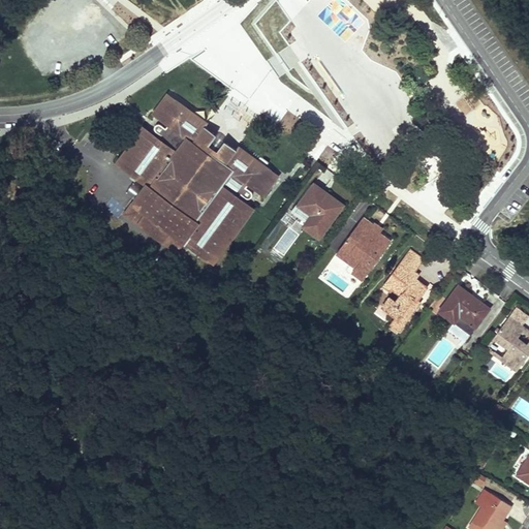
[(58,17),(64,12),(57,0),(51,4),(58,17)]
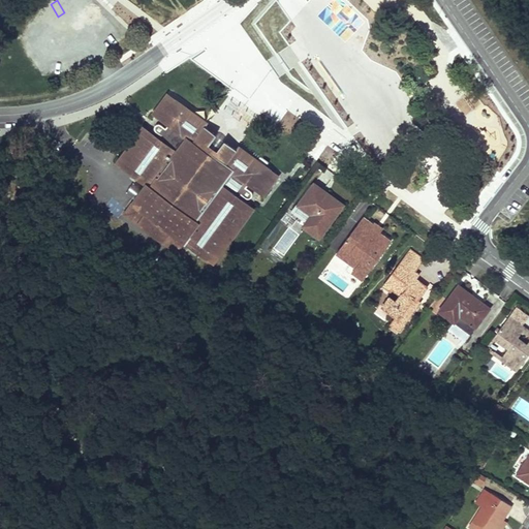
[(348,24),(348,42),(361,43),(361,24),(348,24)]
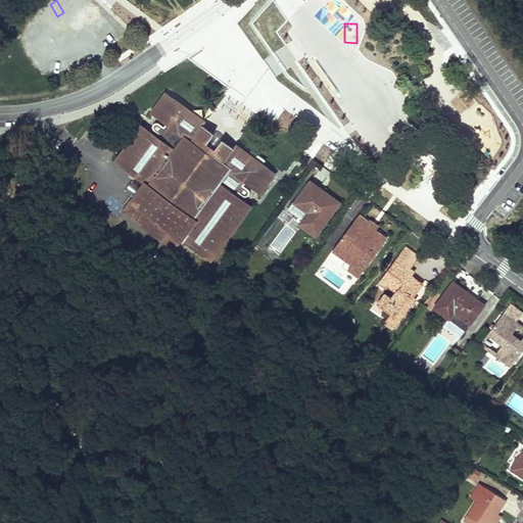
[(251,206),(248,205),(236,195),(238,192),(243,196),(246,196),(247,196),(248,195),(249,194),(249,192),(249,191),(248,189),(243,186),(246,182),(258,192),(262,193),(276,174),(256,159),(236,145),(234,148),(222,139),(215,133),(203,125),(205,122),(185,106),(165,92),(151,112),(153,113),(167,124),(163,127),(159,124),(157,123),(156,123),(154,124),(153,125),(153,126),(152,127),(152,128),(153,128),(153,129),(159,133),(156,137),(144,127),(141,126),(115,160),(117,162),(144,182),(123,211),(174,249),(182,238),(208,258),(211,260),(251,206)]
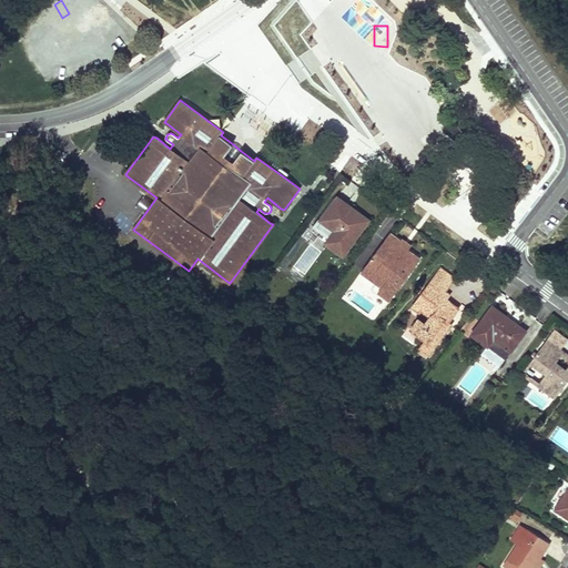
[(336,198),(320,221),(334,231),(325,243),(343,255),(368,220),(351,208),(350,210),(345,206),(346,204),(336,198)]
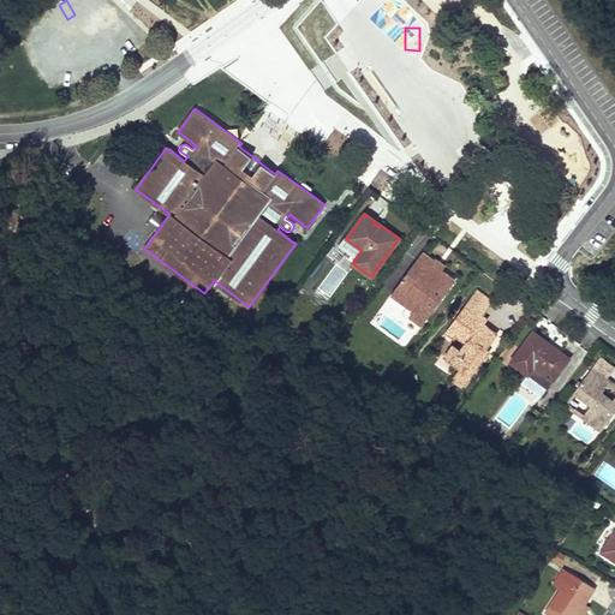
[(422,252),(392,294),(413,310),(410,316),(422,324),(454,281),(441,270),(440,269),(436,275),(429,269),(435,262),(434,262),(422,252)]
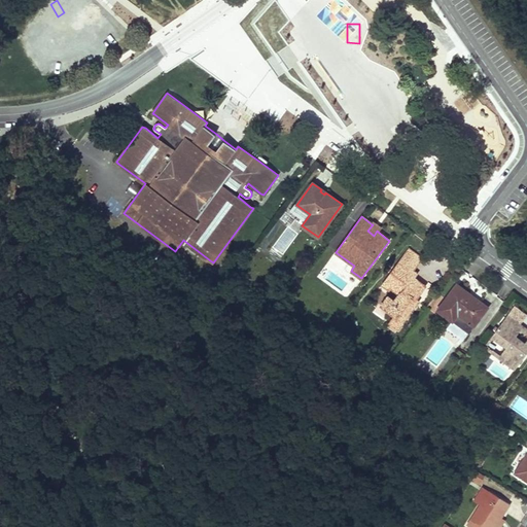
[(381,227),(373,222),(372,224),(373,224),(367,231),(374,236),(377,231),(378,232),(381,227)]
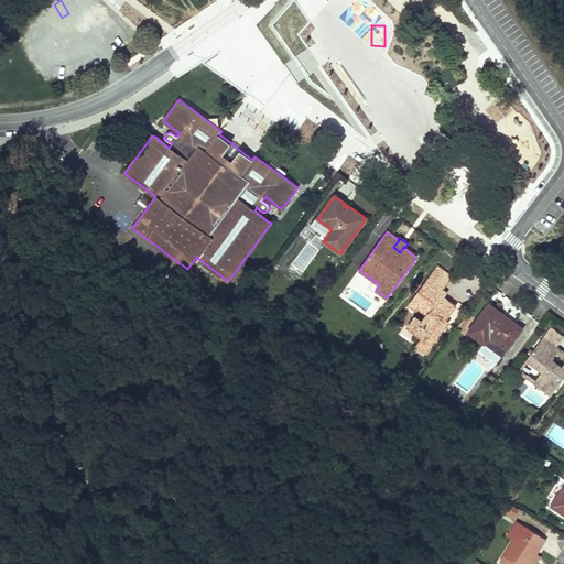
[(451,275),(437,267),(427,280),(441,289),(451,275)]
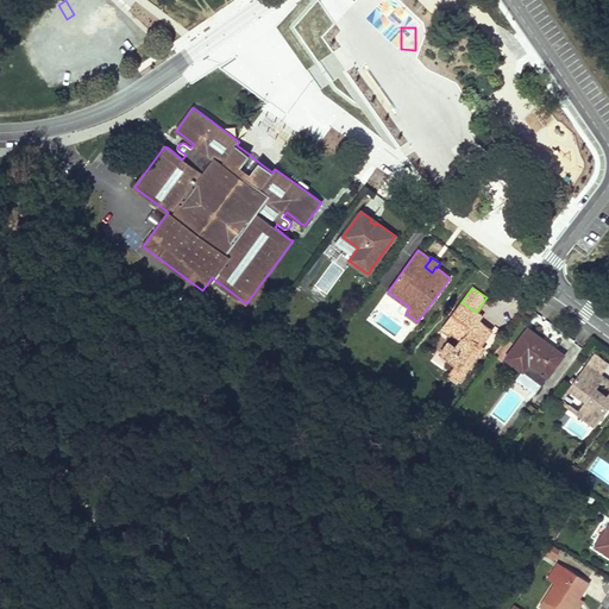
[(462,302),(441,330),(450,336),(451,332),(462,340),(456,349),(449,343),(440,355),(457,365),(451,374),(460,381),(484,349),(481,346),(491,331),(481,324),(478,327),(472,322),(478,314),(476,312),(462,302)]
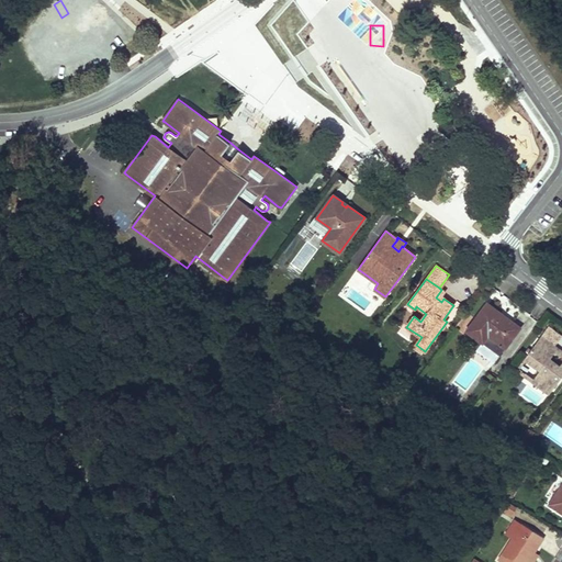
[(503,315),(486,303),(467,330),(480,340),(474,348),(494,362),(519,328),(507,319),(506,322),(501,317),(503,315)]
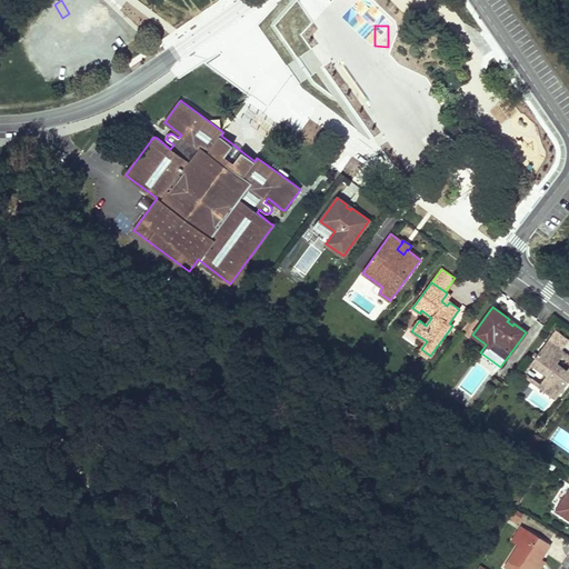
[(547,340),(532,360),(549,372),(539,386),(556,399),(568,380),(568,366),(566,371),(556,365),(565,352),(547,340)]
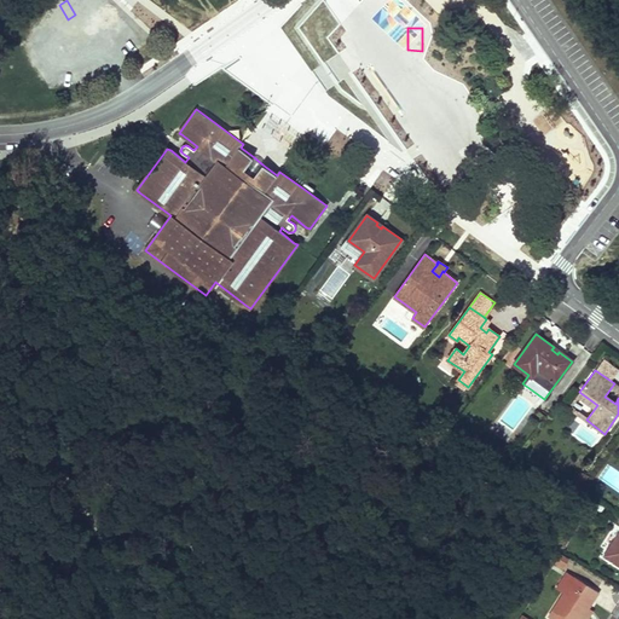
[(597,503),(593,510),(599,515),(603,508),(597,503)]
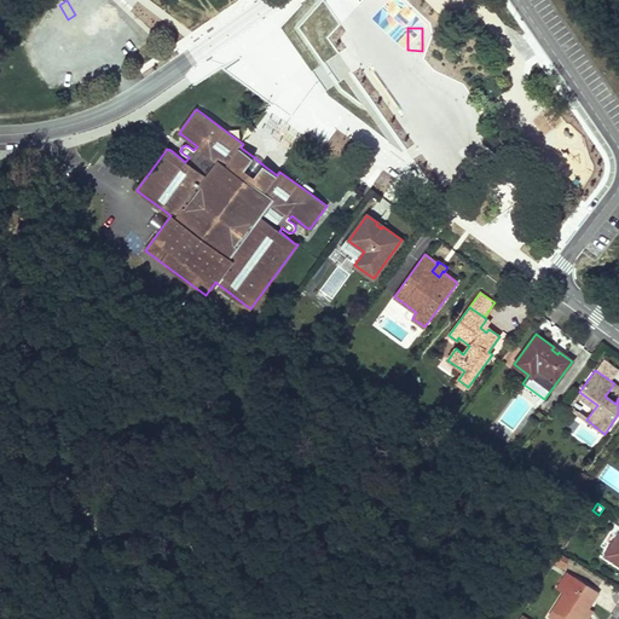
[(618,532),(605,556),(618,565),(618,532)]
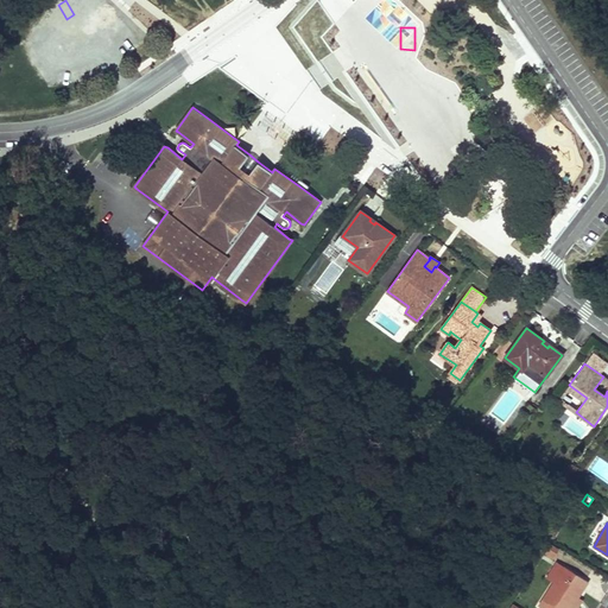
[(558,549),(551,544),(545,552),(553,557),(558,549)]
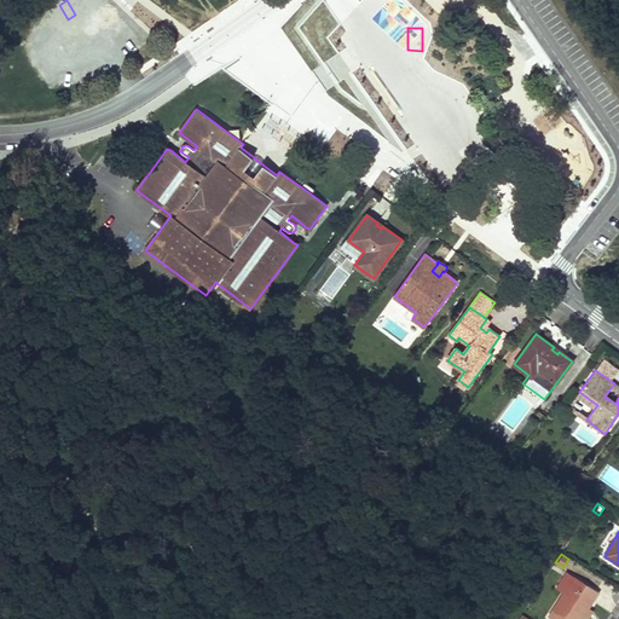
[(557,589),(563,593),(574,577),(567,572),(557,589)]
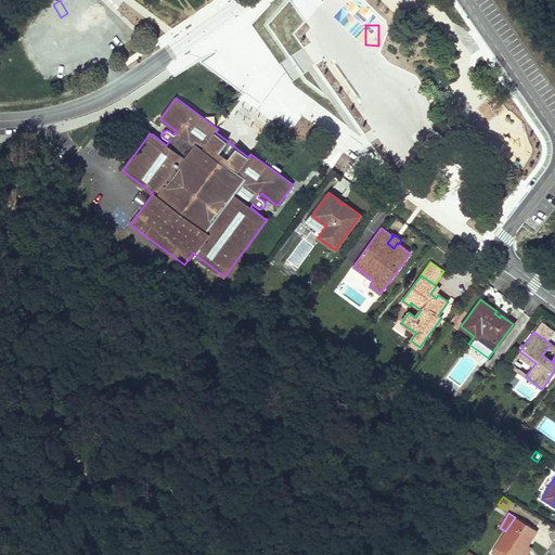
[(537,530),(515,517),(505,531),(492,553),(494,554),(520,554),(524,550),(521,549),(524,546),(526,547),(527,544),(537,530)]
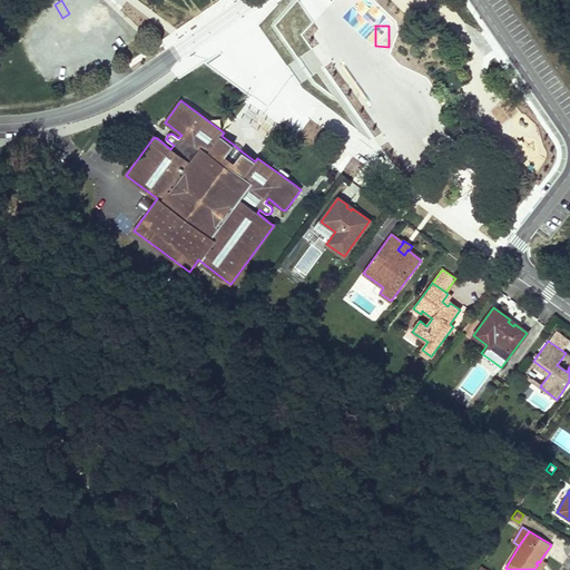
[(540,569),(546,562),(541,559),(540,562),(538,561),(536,563),(538,564),(534,569),(540,569)]
